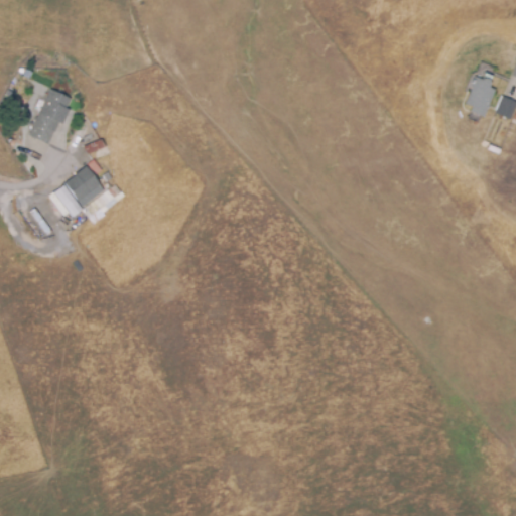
[(484,117),(470,112),(471,107),(464,104),(471,88),(469,87),(473,77),(481,80),(483,79),(488,81),(490,84),(488,88),(495,90),(484,117)]
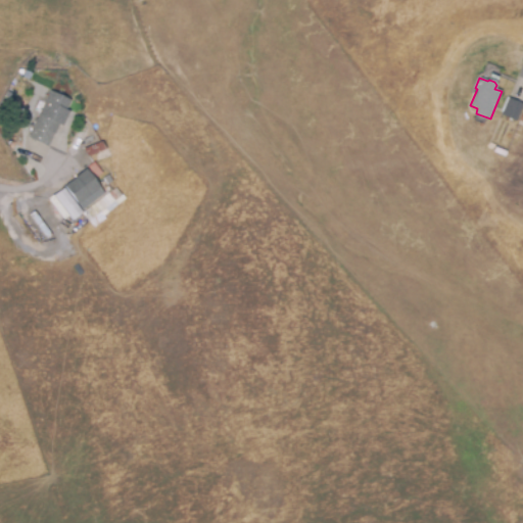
[(47,147),(28,138),(49,91),(70,100),(65,110),(69,111),(62,127),(59,125),(54,135),(53,134),(47,147)]
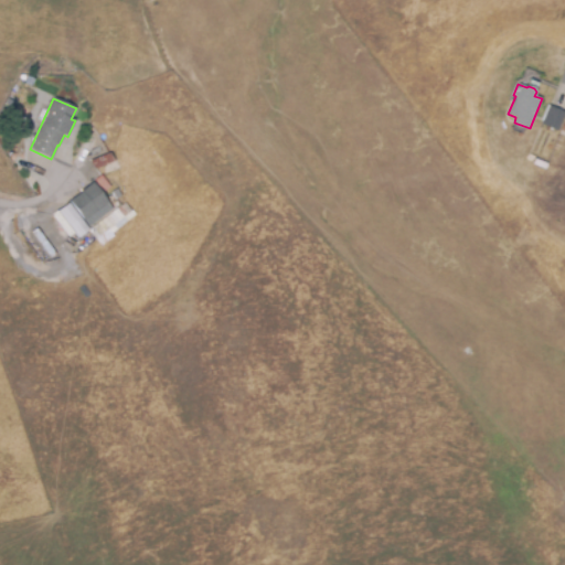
[(564,113),(557,131),(541,125),(548,106),(564,113)]
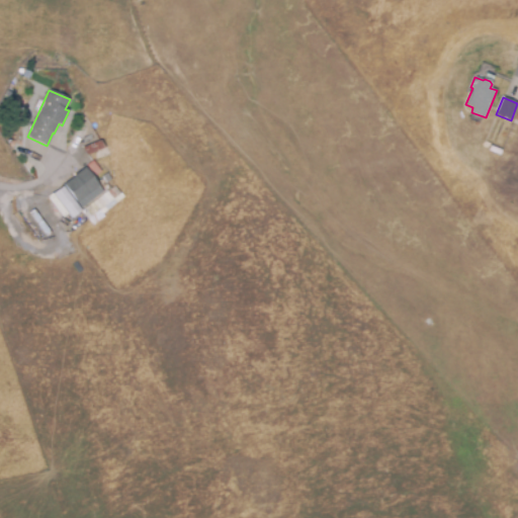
[(83,146),(88,160),(100,155),(98,150),(102,148),(99,140),(83,146)]
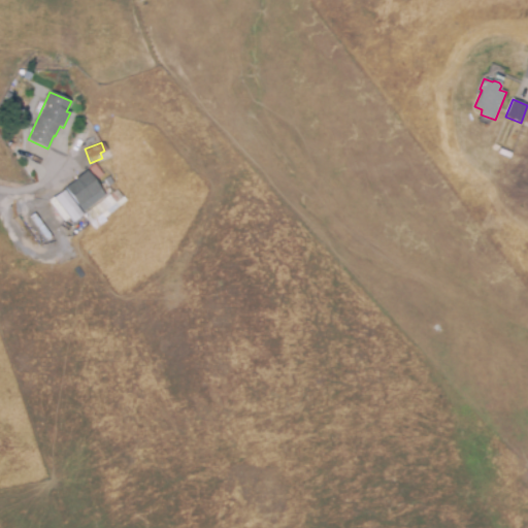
[(104,197),(87,171),(47,198),(57,210),(62,207),(71,221),(104,197)]
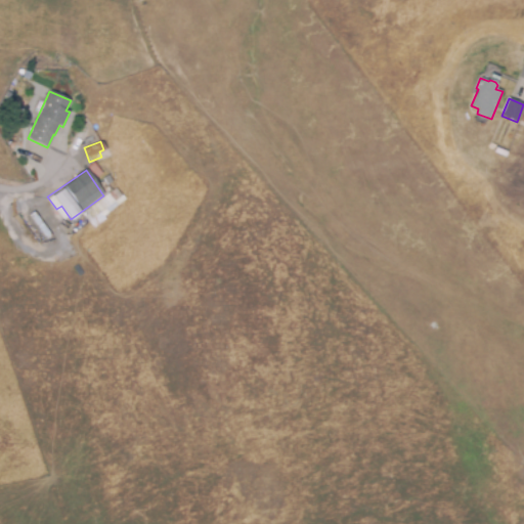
All buildings are outlined.
